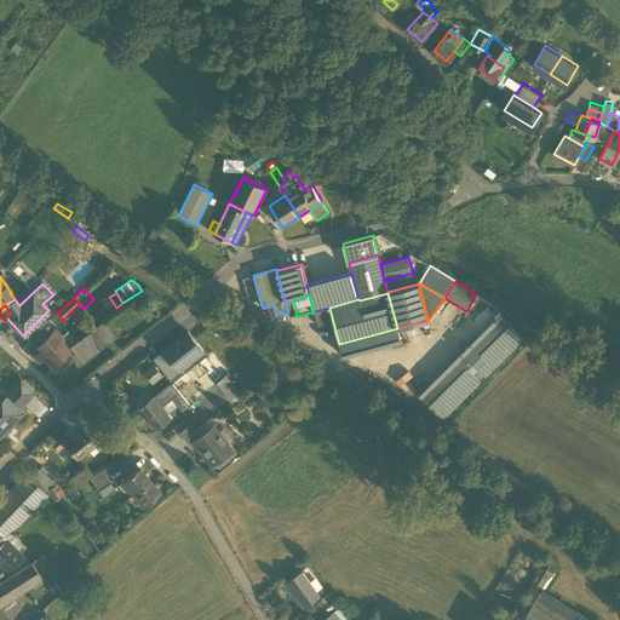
[(317,326),(333,322),(329,308),(314,311),(317,326)]
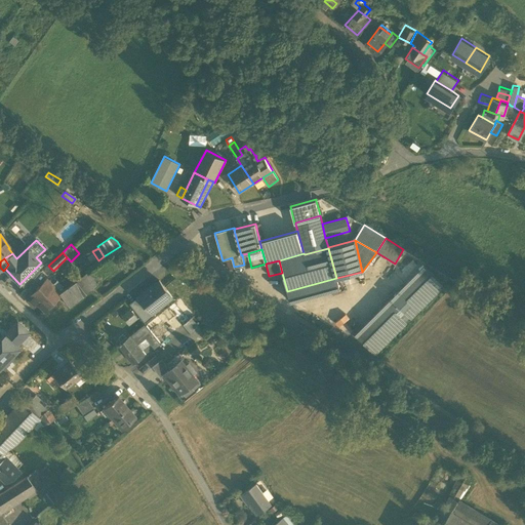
[(425,266),(398,291),(416,310),(442,283),(425,266)]
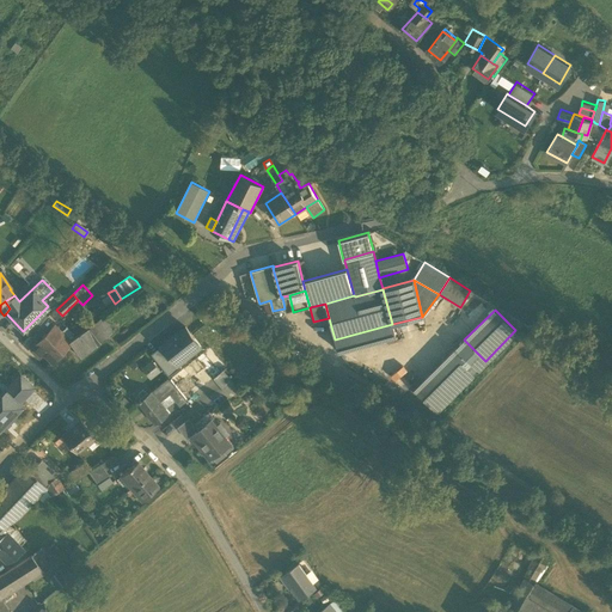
[(451,313),(386,378),(396,387),(460,324),(451,313)]
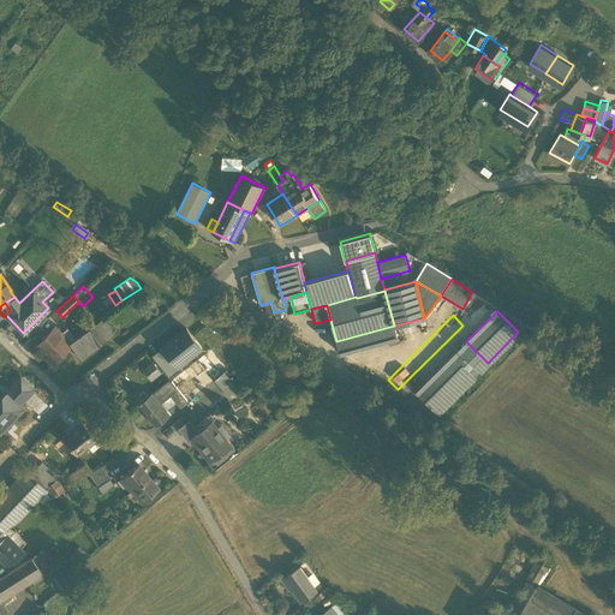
[(23,333),(28,338),(43,322),(39,317),(23,333)]
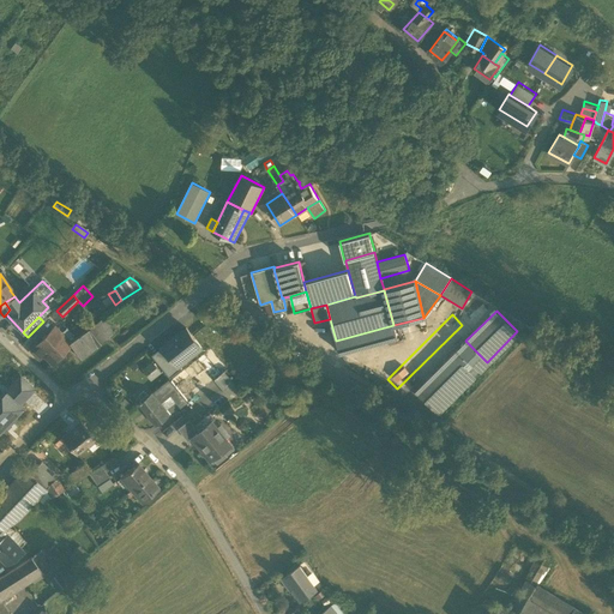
[(92,326),(103,341),(113,333),(101,319),(92,326)]
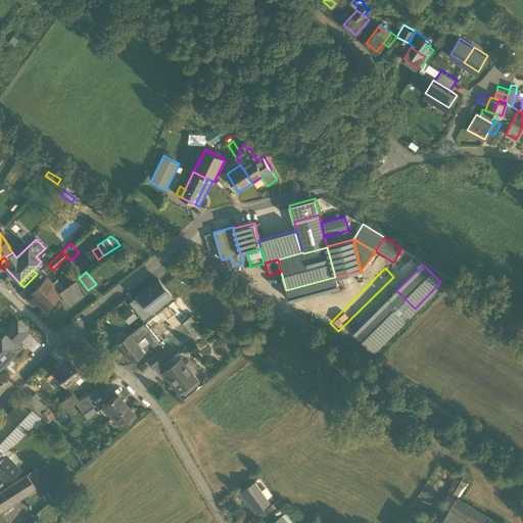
[(335,277),(286,290),(288,300),(338,286),(335,277)]
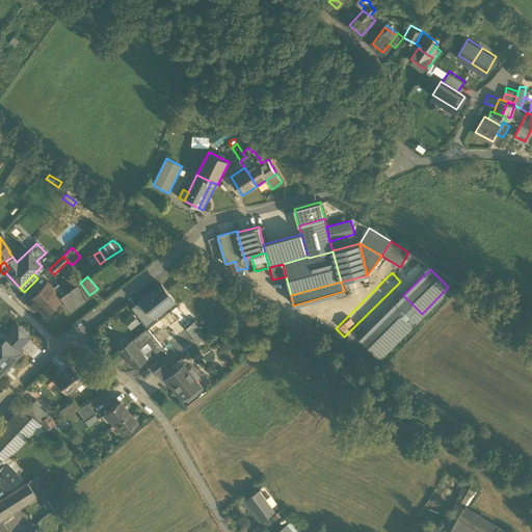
[(73,296),(79,303),(89,295),(80,283),(74,288),(73,288),(69,291),(73,297),(73,296)]
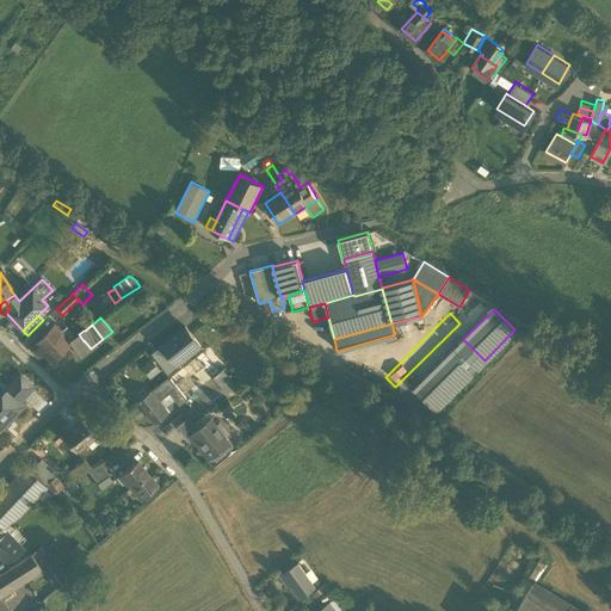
[(43,355),(53,363),(71,345),(80,357),(91,349),(84,340),(84,341),(79,334),(69,341),(55,326),(30,350),(39,358),(43,355)]
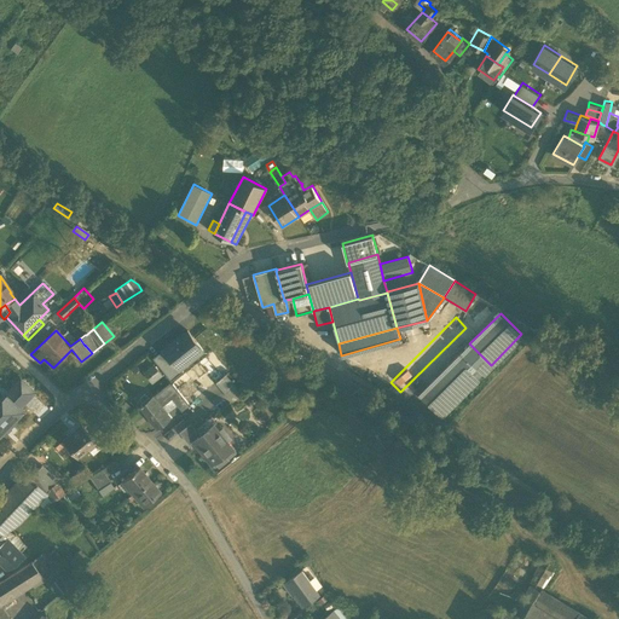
[(187,330),(165,350),(180,369),(203,351),(187,330)]
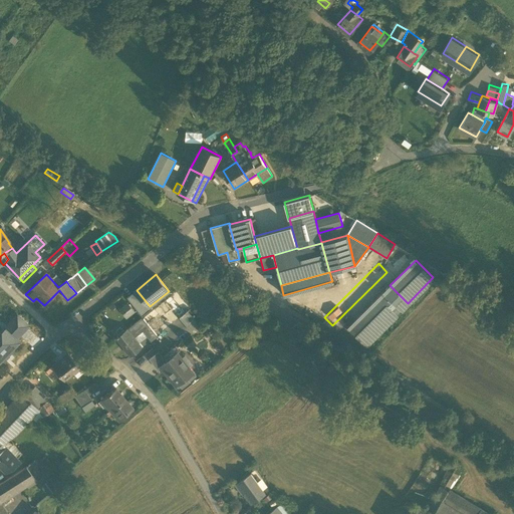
[(365,345),(408,303),(390,285),(347,328),(365,345)]
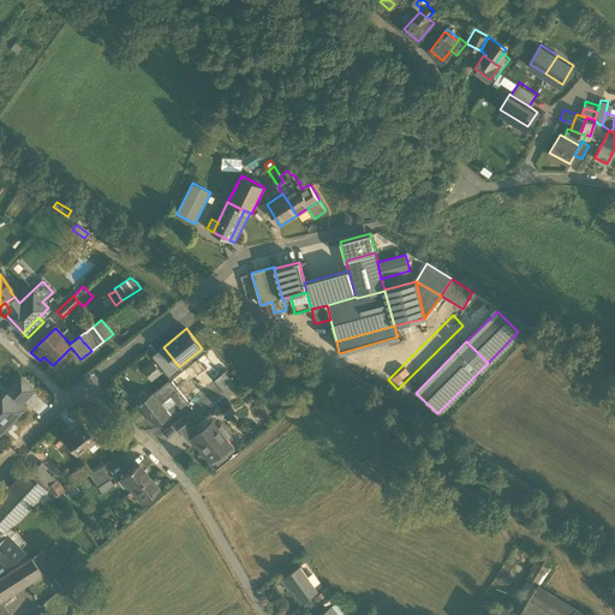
[(163,347),(153,356),(171,378),(183,369),(179,366),(163,347)]
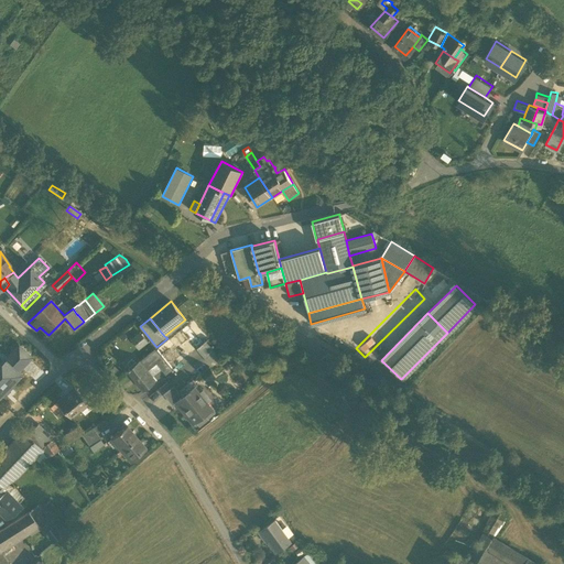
[(149,343),(140,333),(131,340),(139,350),(149,343)]
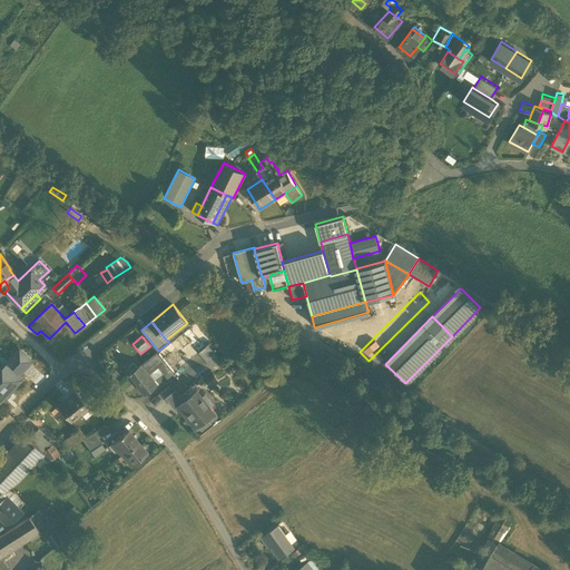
[(208,344),(204,347),(204,349),(199,352),(206,361),(215,353),(208,344)]
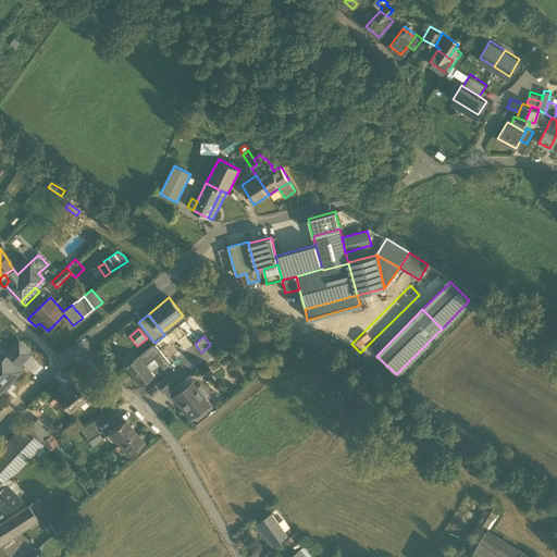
[(19,343),(8,354),(17,363),(19,363),(29,353),(19,343)]
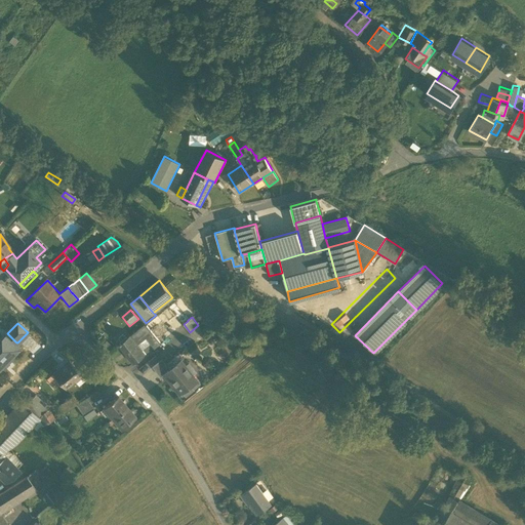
[(154,349),(161,342),(146,324),(138,329),(146,338),(150,345),(154,349)]
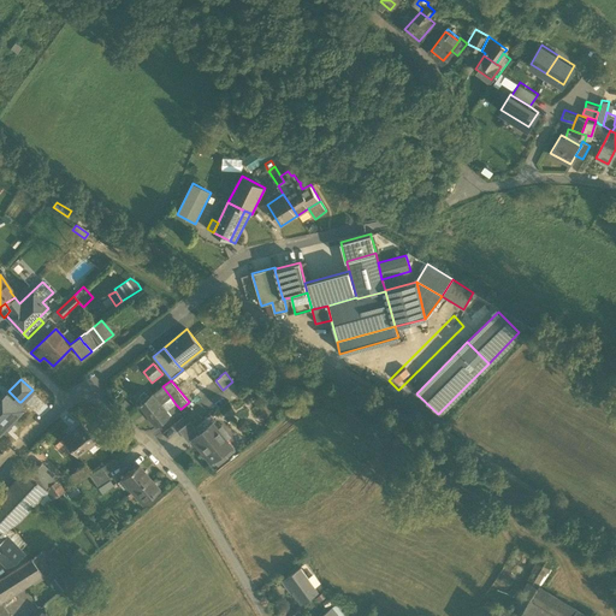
[(241,392),(232,381),(223,390),(231,401),(241,392)]
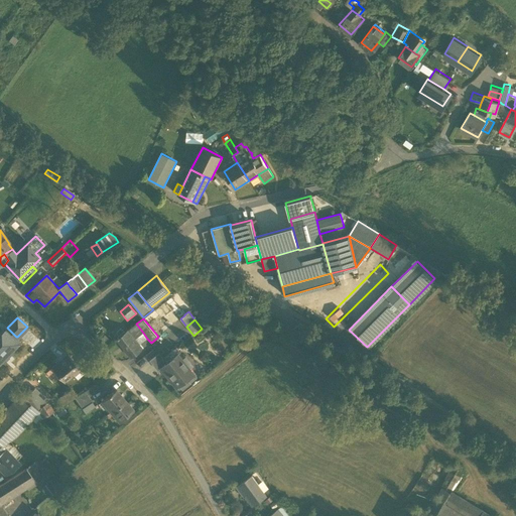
[(128,330),(135,340),(143,333),(136,324),(128,330)]
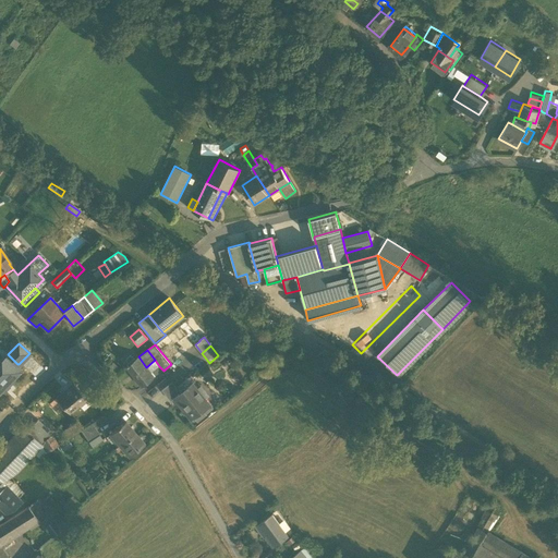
[(8,354),(4,358),(14,367),(17,364),(8,354)]
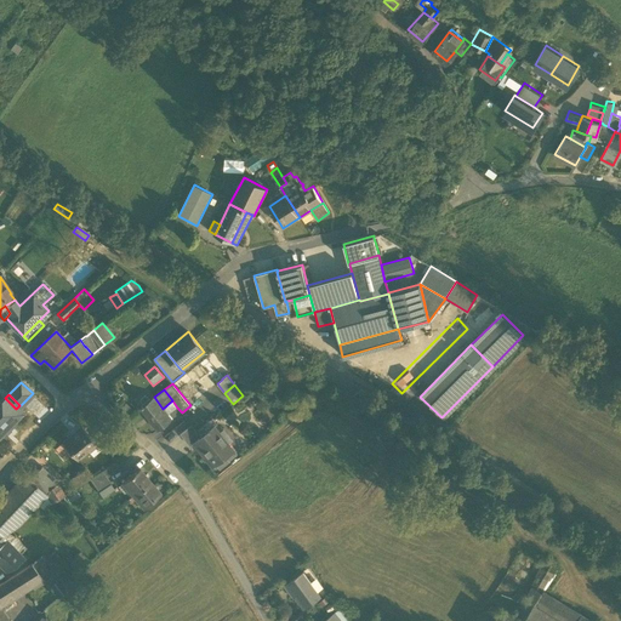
[(167,415),(163,409),(154,397),(138,409),(157,432),(171,420),(167,415)]
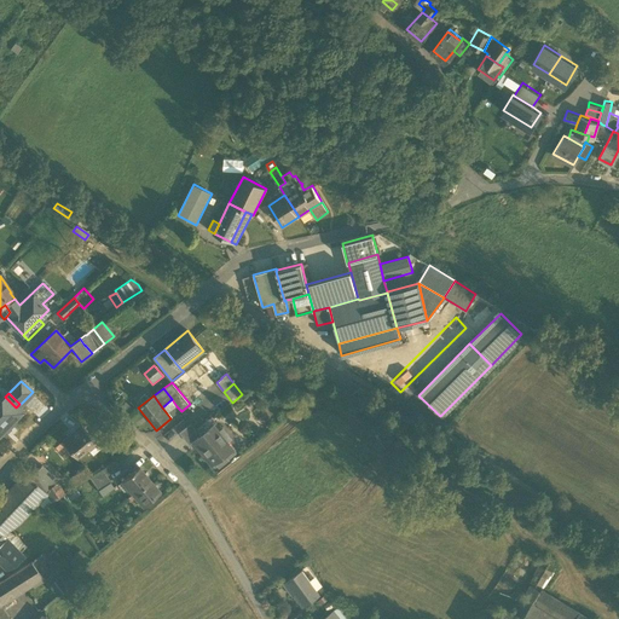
[(0,431),(19,410),(16,408),(5,397),(0,400),(0,431)]
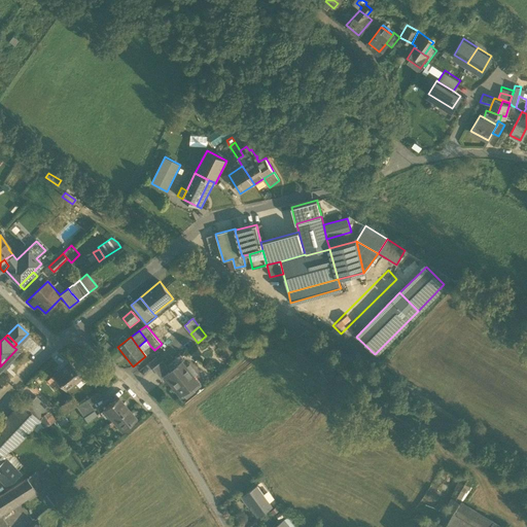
[(138,347),(142,352),(150,346),(146,340),(138,347)]
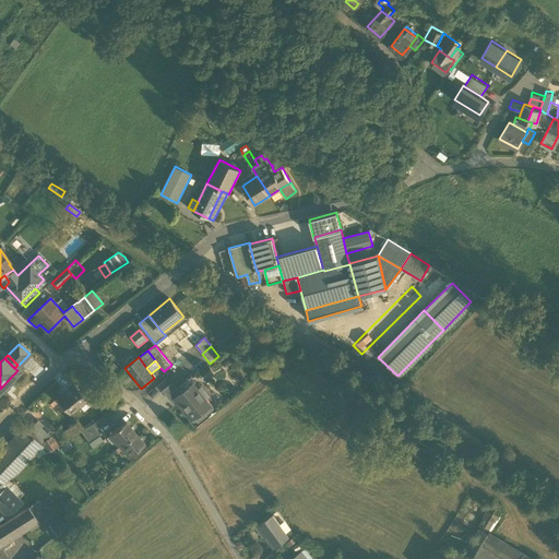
[(177,389),(181,393),(192,384),(193,384),(195,382),(191,378),(177,389)]
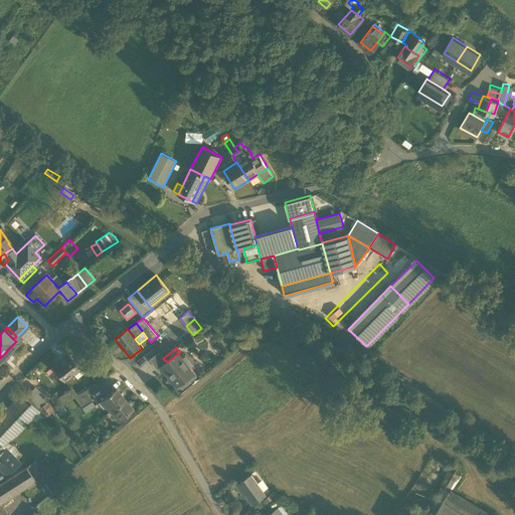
[(149,360),(158,370),(161,368),(160,367),(161,367),(167,362),(163,358),(159,352),(149,360)]
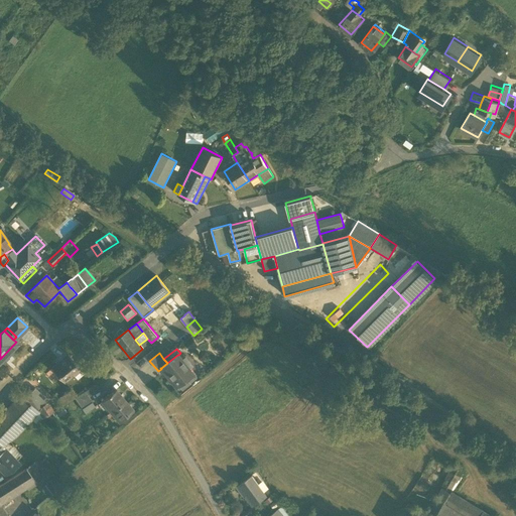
[(58,375),(65,382),(74,374),(74,375),(81,369),(68,355),(67,356),(68,357),(60,363),(59,362),(51,369),(58,376),(58,375)]
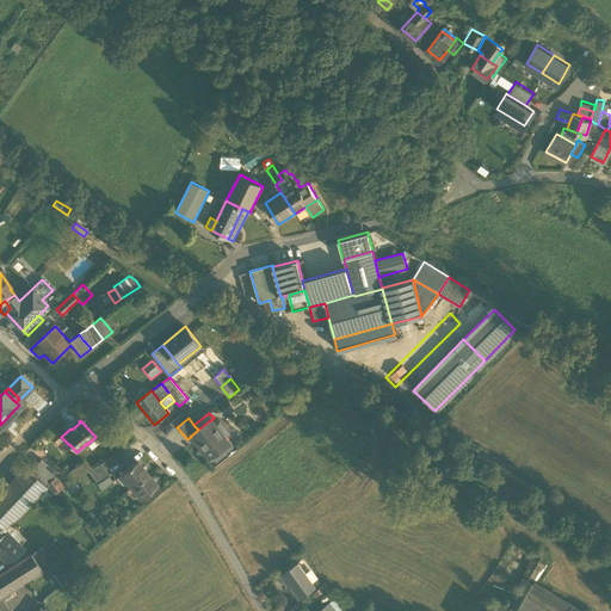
[(210,461),(213,458),(222,450),(230,444),(211,420),(210,420),(198,430),(191,436),(190,436),(191,437),(192,436),(202,449),(201,450),(210,461)]
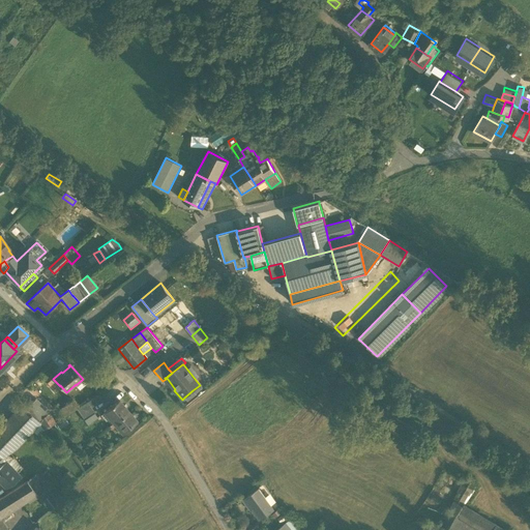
[(166,379),(174,390),(175,389),(167,378),(166,379)]
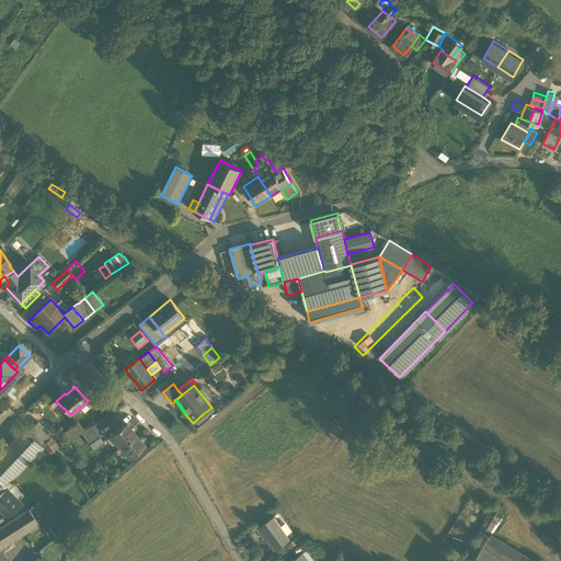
[(91,407),(88,401),(80,408),(84,412),(91,407)]
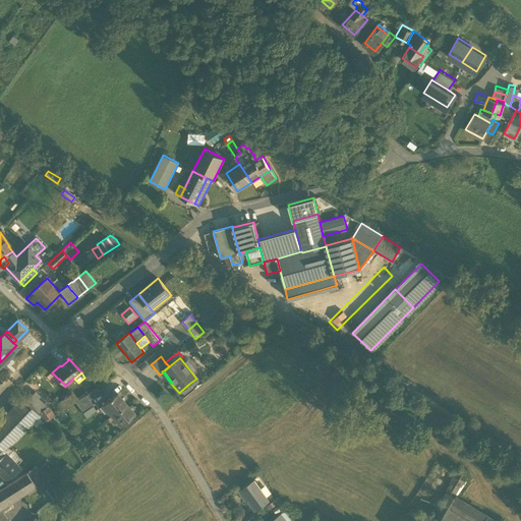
[(196,379),(189,384),(192,387),(198,382),(196,379)]
